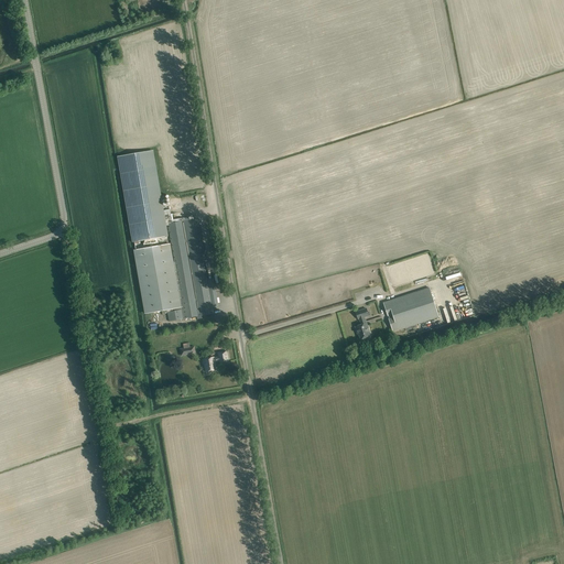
[(153,152),(118,159),(132,242),(134,242),(143,241),(144,246),(150,245),(151,248),(153,248),(153,245),(159,243),(158,238),(169,237),(166,226),(169,226),(167,224),(184,220),(184,218),(179,219),(172,220),(170,209),(164,210),(153,152)]
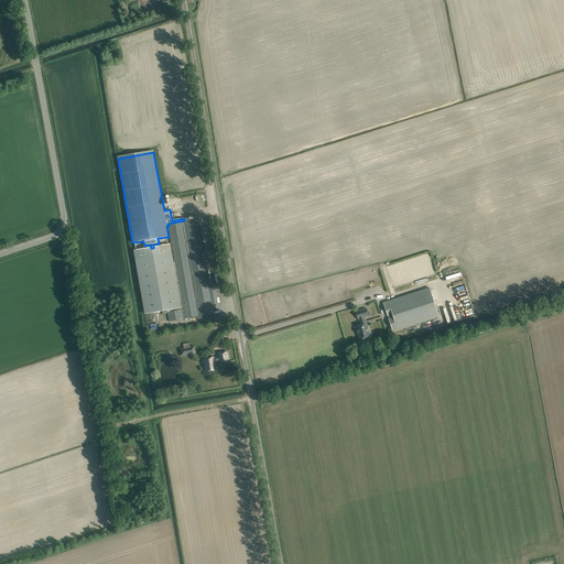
[(136,250),(133,251),(144,313),(162,310),(162,313),(167,312),(170,322),(196,316),(197,320),(203,318),(202,316),(208,315),(214,314),(213,306),(218,305),(214,279),(208,279),(197,218),(192,219),(184,220),(167,224),(169,226),(174,261),(173,261),(171,245),(153,248),(151,248),(136,250)]
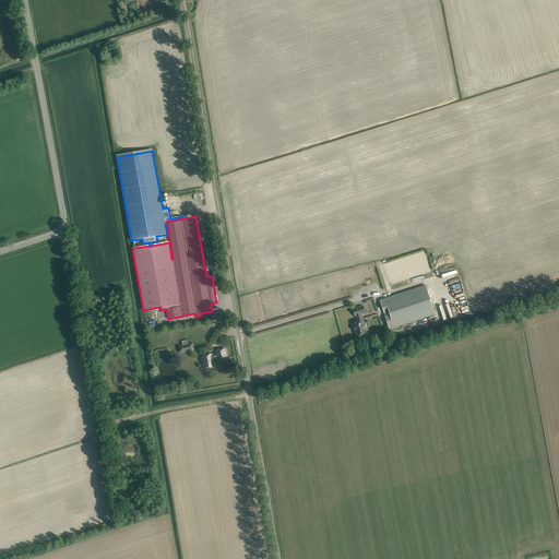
[(426,285),(380,300),(390,329),(435,314),(426,285)]
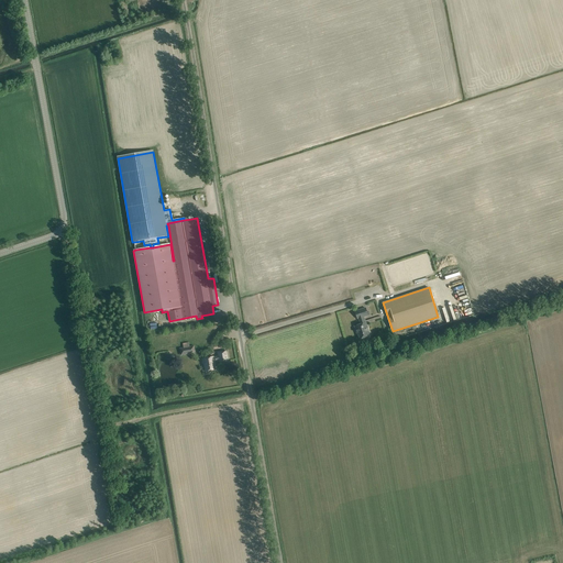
[(364,317),(368,316),(365,308),(355,311),(357,319),(359,318),(361,324),(354,327),(357,334),(359,333),(360,339),(363,338),(363,339),(364,339),(365,339),(366,338),(366,337),(370,335),(366,322),(365,322),(364,317)]
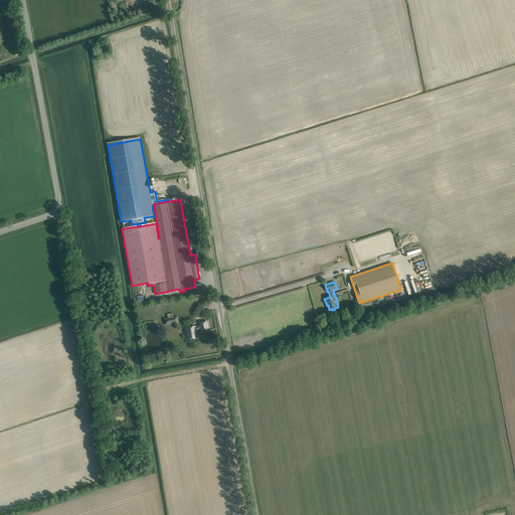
[(168,318),(164,319),(165,325),(179,323),(178,316),(174,317),(168,318)]
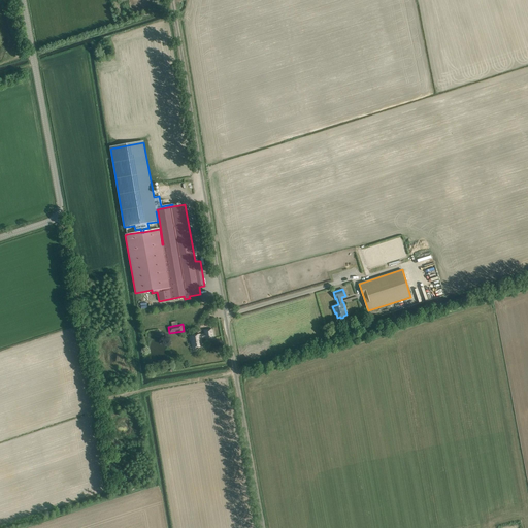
[(200,334),(191,336),(193,349),(198,348),(202,347),(201,339),(205,338),(205,340),(213,338),(212,329),(207,329),(204,330),(204,334),(200,335),(200,334)]
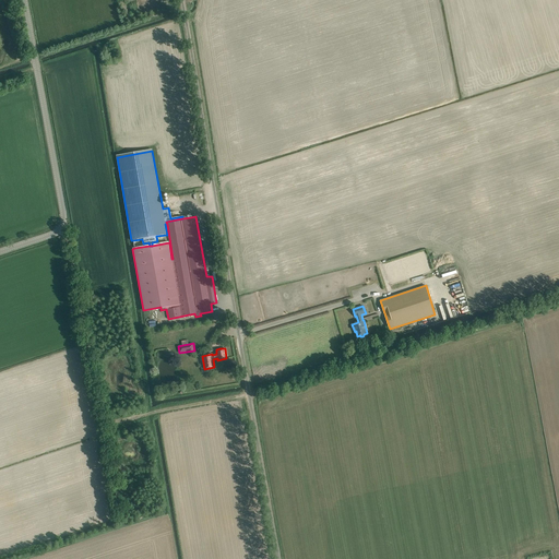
All buildings are outlined.
